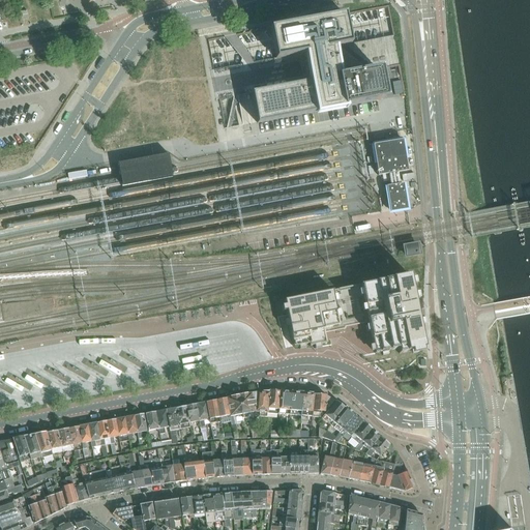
[(388,6),(207,40),(225,129),(257,123),(316,113),(316,115),(347,109),(347,107),(383,99),(401,96),(405,95),(400,64),(399,64),(393,36),(388,6)]
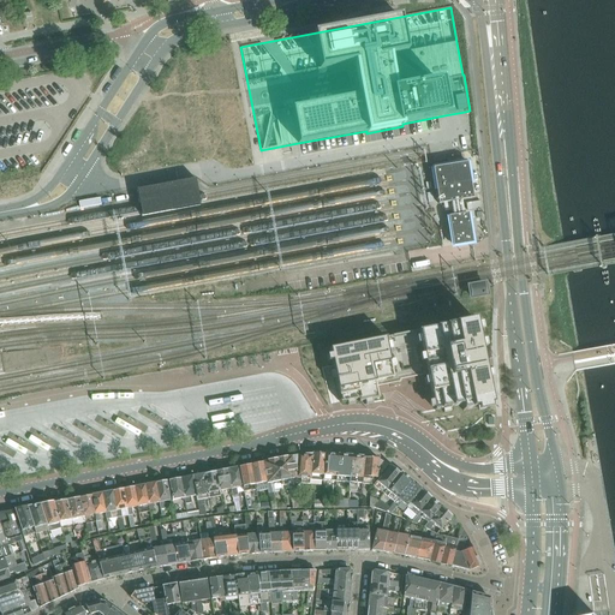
[(453,210),(453,216),(449,216),(454,245),(472,243),(467,214),(463,214),(461,201),(473,198),(467,162),(433,168),(439,204),(446,203),(447,212),(453,210)]
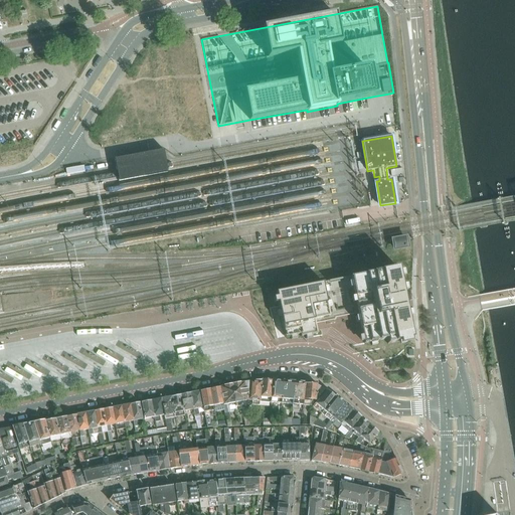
[(114,159),(116,170),(117,173),(117,174),(118,177),(118,178),(118,180),(119,181),(168,172),(167,171),(167,169),(167,167),(166,165),(166,164),(165,161),(163,150),(114,159)]
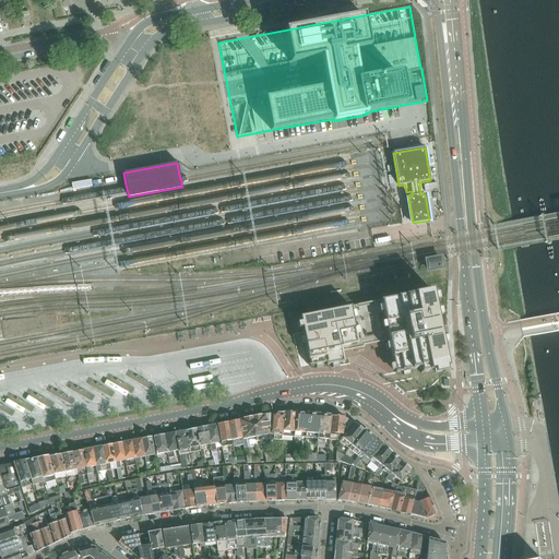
[(375,238),(376,246),(388,244),(387,236),(375,238)]
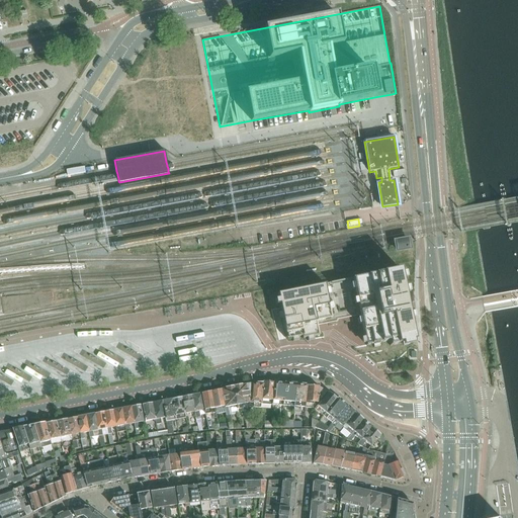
[(410,248),(408,240),(396,242),(396,247),(397,250),(410,248)]
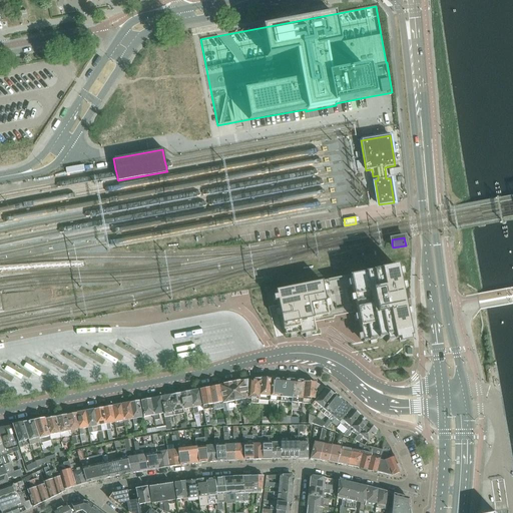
[(396,267),(276,291),(281,313),(285,335),(331,326),(358,347),(410,337),(396,267)]
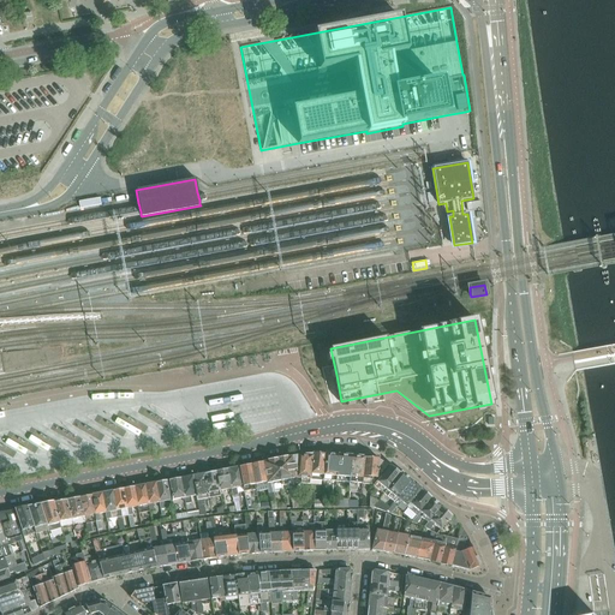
[(310,479),(323,481),(326,454),(312,453),(312,454),(310,479)]
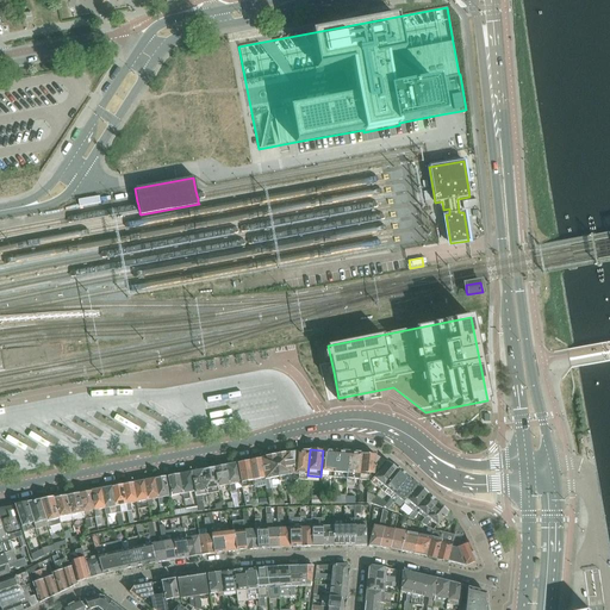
[(307,480),(307,475),(310,450),(302,450),(300,453),(294,453),(293,479),(307,480)]
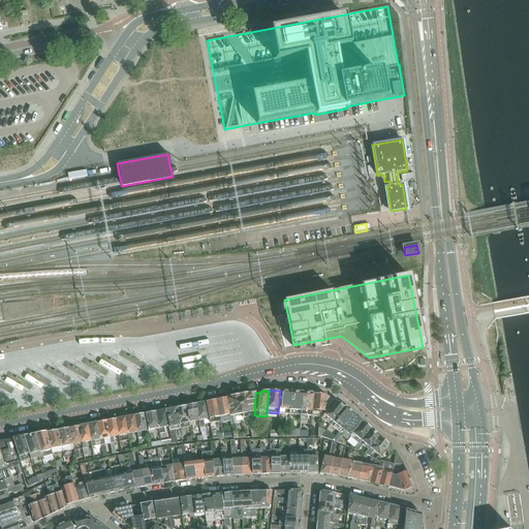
[(278,413),(289,414),(291,392),(280,391),(278,413)]
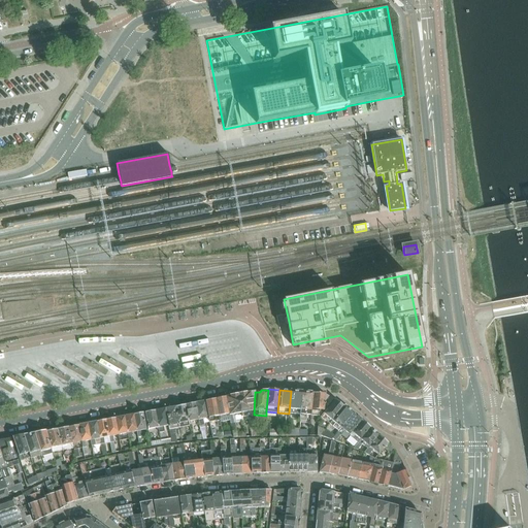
[(289,414),(300,415),(302,391),(291,390),(291,391),(289,414)]
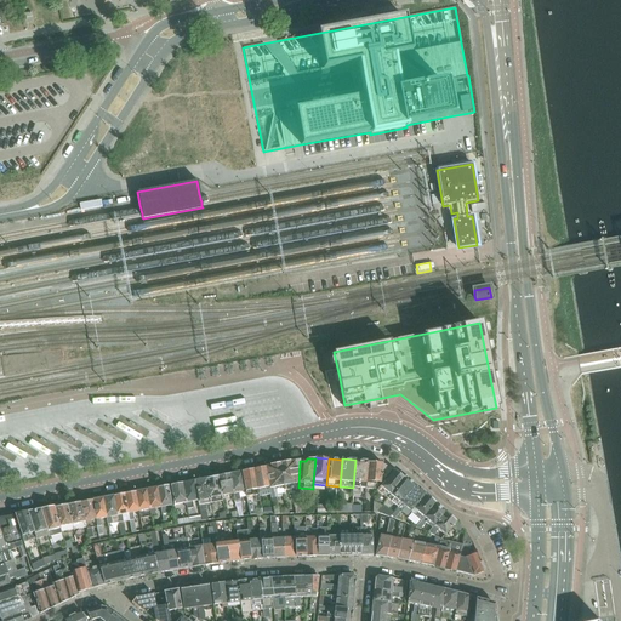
[(353,488),(366,489),(369,462),(369,461),(355,460),(353,488)]
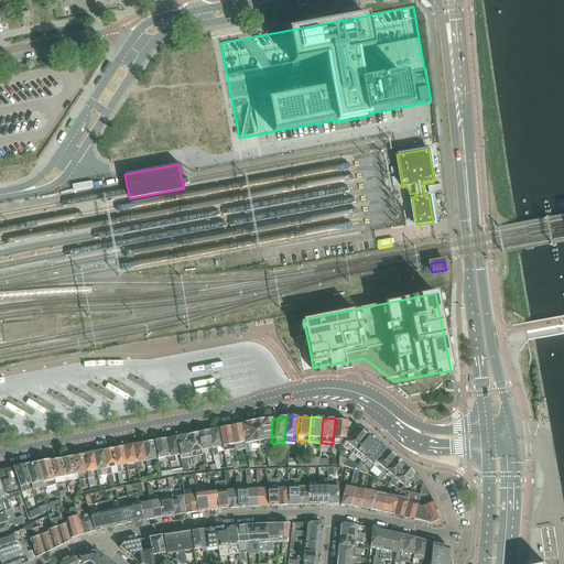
[(271,443),(272,419),(255,422),(259,445),(271,443)]
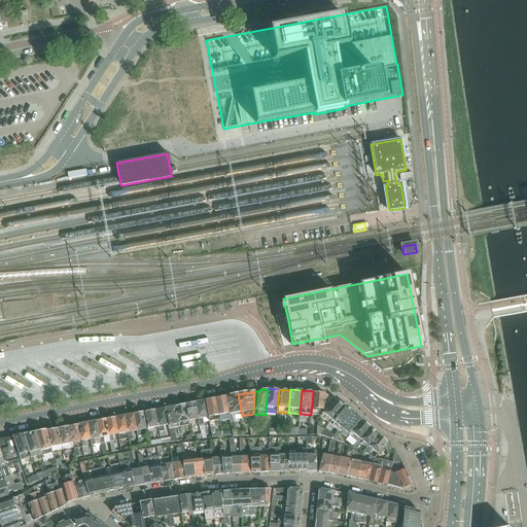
[(323,407),(324,393),(313,392),(311,415),(318,415),(323,410),(323,407)]
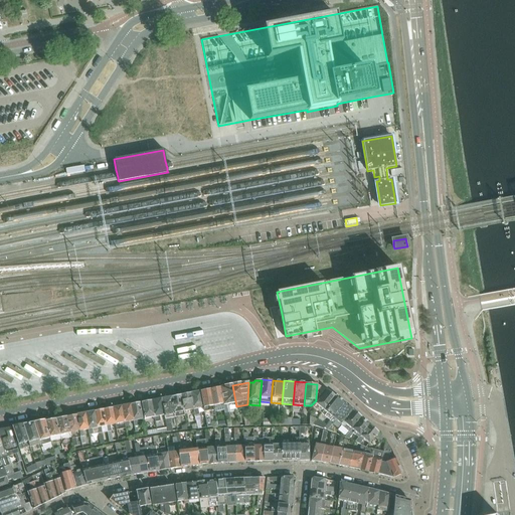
[(326,389),(317,384),(316,397),(318,398),(326,389)]
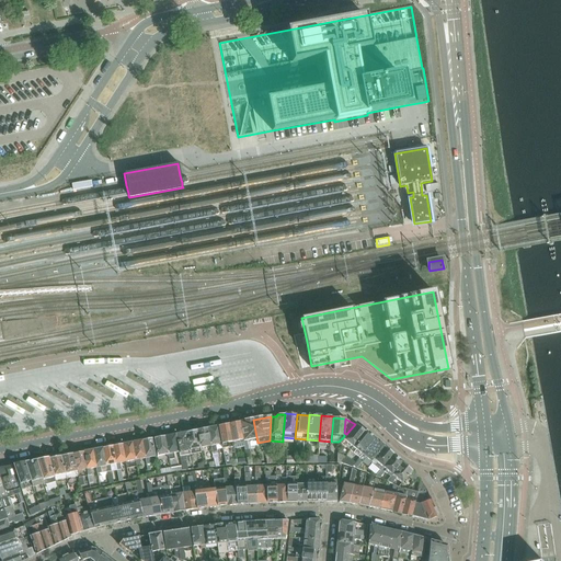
[(258,444),(258,443),(253,420),(240,422),(243,441),(245,451),(259,448),(258,444)]
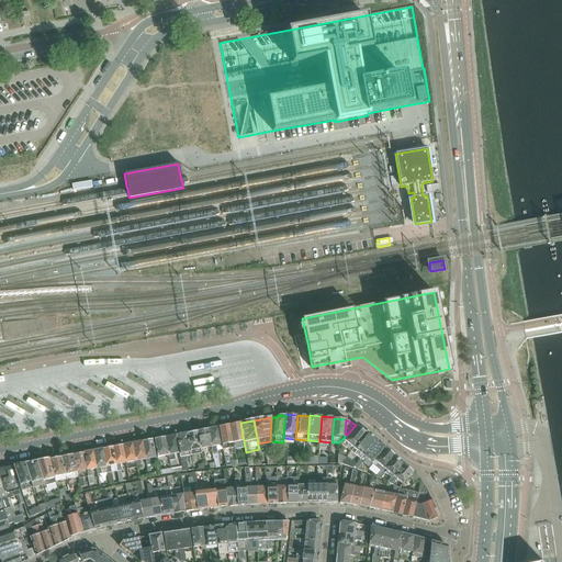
[(240,423),(229,425),(233,442),(244,441),(240,423)]
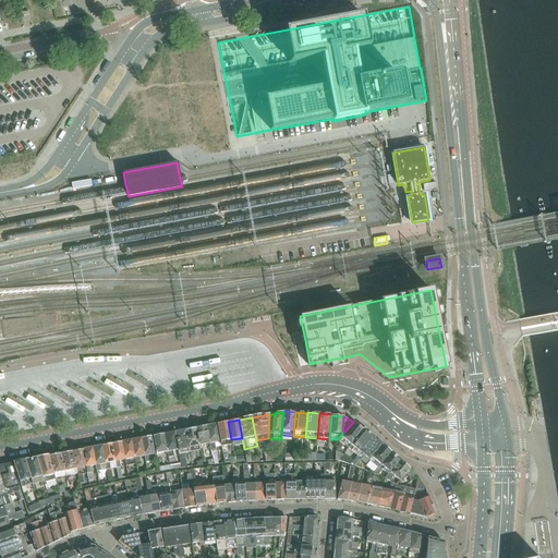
[(226,440),(231,439),(228,422),(217,424),(220,441),(222,456),(228,455),(226,440)]
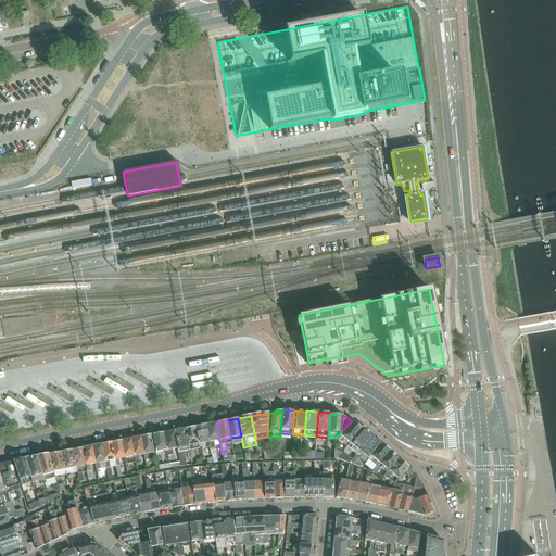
[(362,428),(353,420),(340,436),(338,439),(346,446),(350,443),(362,428)]
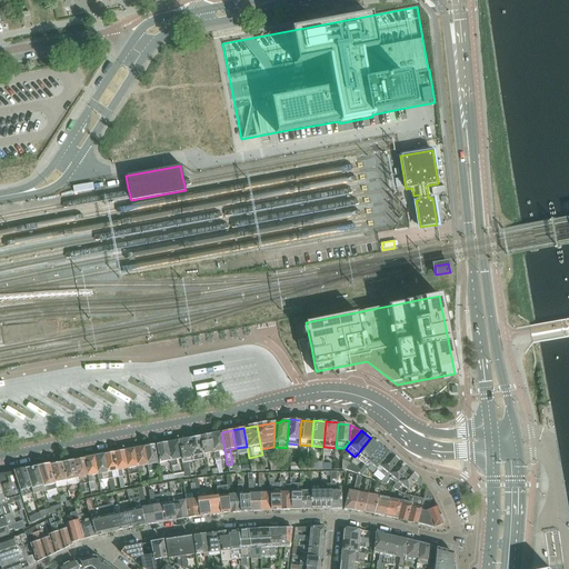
[(219,451),(225,450),(221,432),(210,435),(213,452),(216,465),(220,463),(219,458),(220,458),(219,451)]
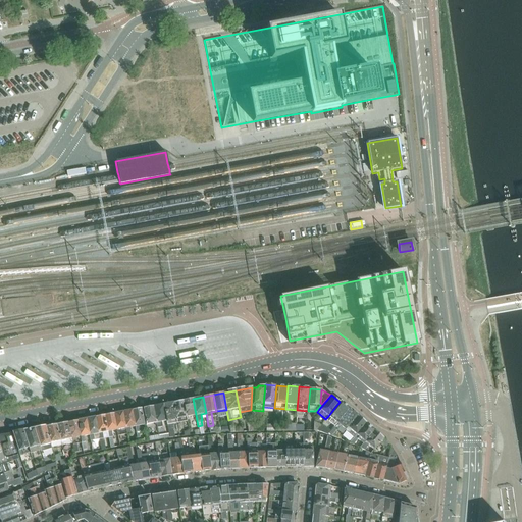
[(196,415),(193,399),(183,401),(187,417),(196,415)]
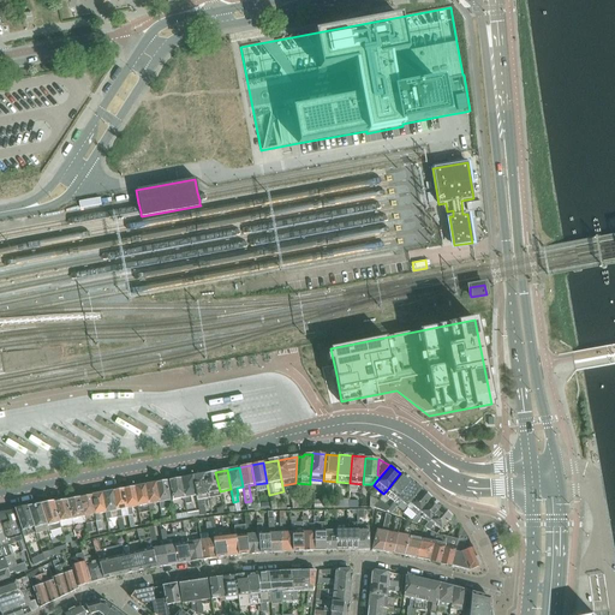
[(220,491),(215,472),(204,473),(209,497),(220,496),(219,491),(220,491)]
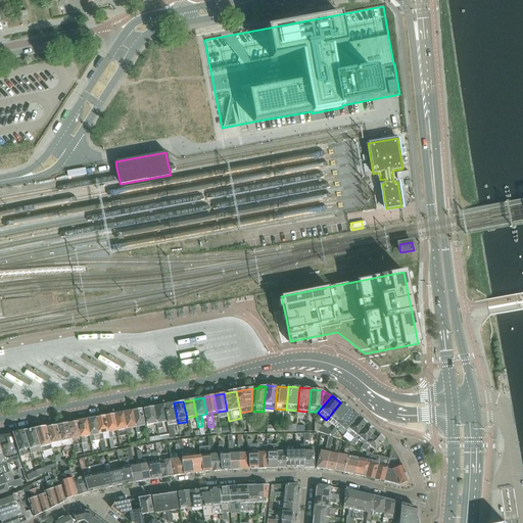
[(341,401),(340,402),(329,417),(326,420),(329,423),(334,427),(337,424),(350,409),(341,401)]
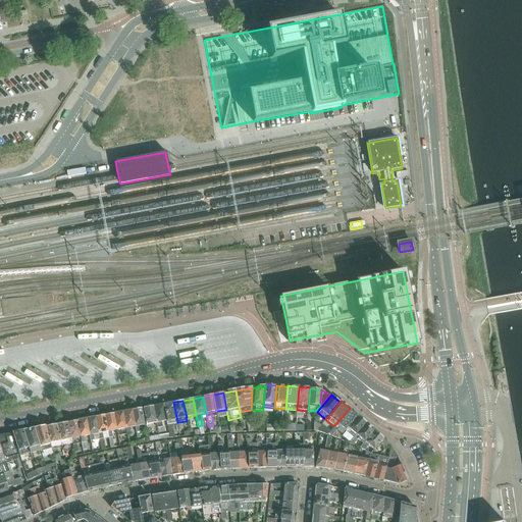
[(166,421),(169,433),(169,438),(174,437),(172,423),(177,422),(173,402),(163,404),(166,421)]
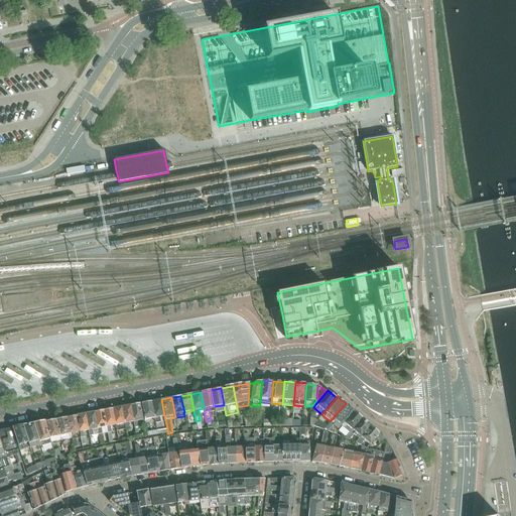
[(164,416),(161,399),(151,401),(154,418),(159,417),(164,416)]
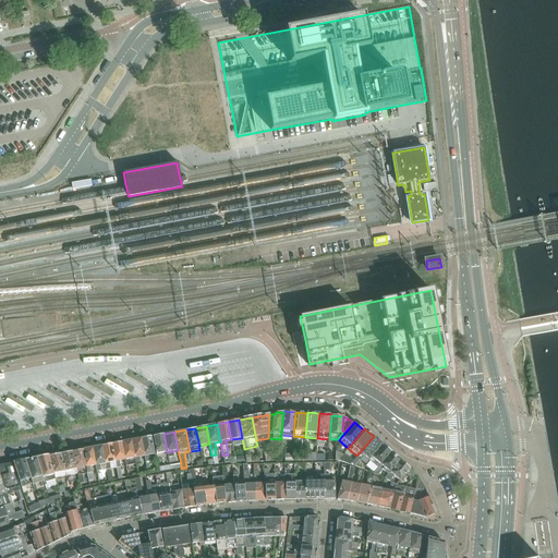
[(167,452),(164,434),(153,436),(156,455),(167,452)]
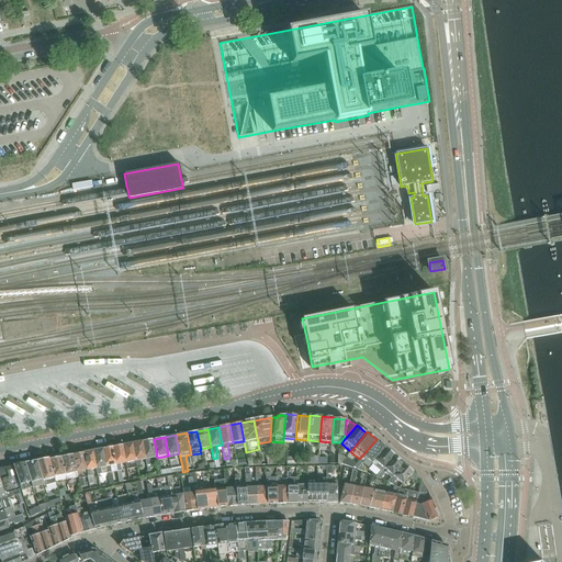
[(145,460),(149,459),(156,458),(153,439),(142,441),(145,460)]
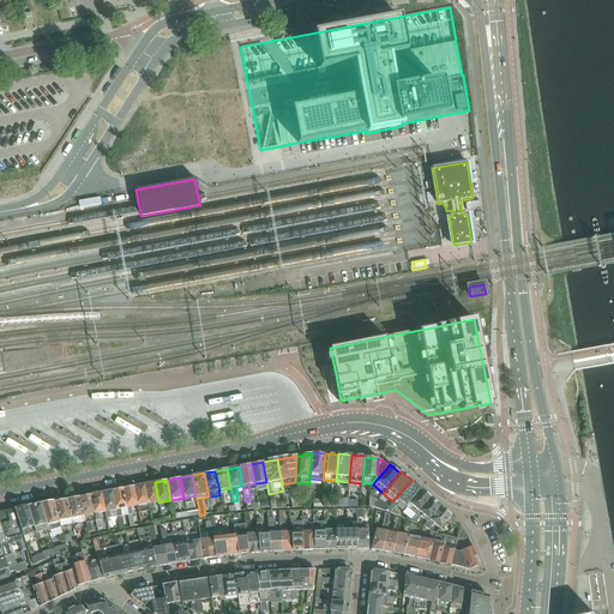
[(421,489),(411,480),(396,498),(385,512),(390,513),(401,501),(407,506),(421,489)]
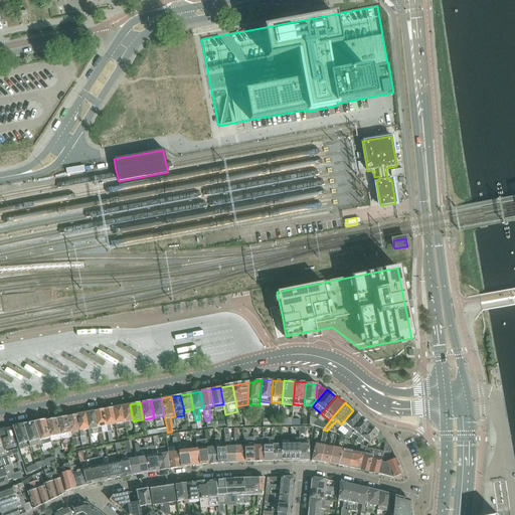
[(128,422),(133,421),(130,404),(121,406),(124,422),(128,422)]
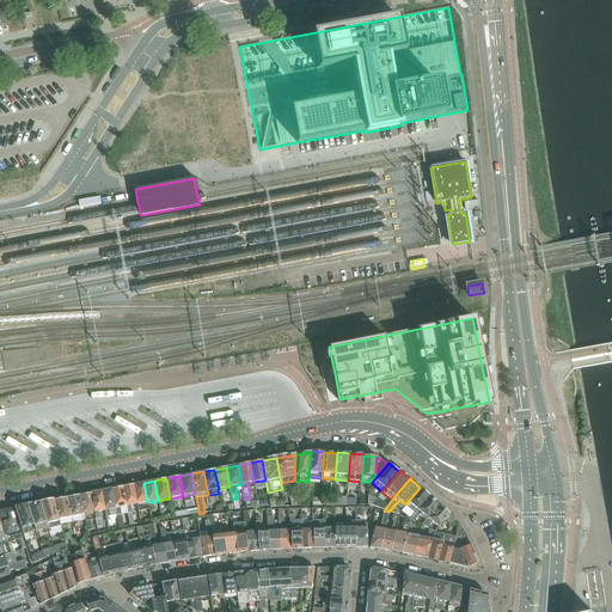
[(150,509),(147,502),(144,483),(133,485),(138,505),(136,505),(138,512),(142,510),(148,509),(150,509)]
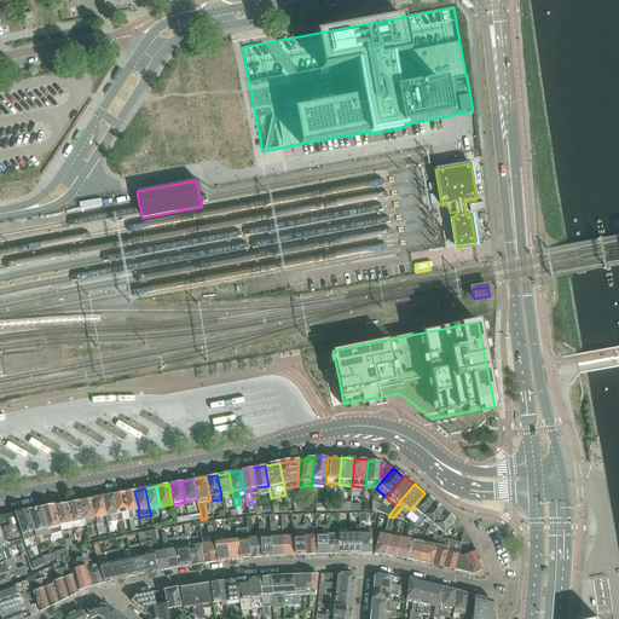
[(134,491),(125,492),(128,513),(127,513),(131,526),(131,531),(136,531),(132,512),(138,510),(139,510),(134,491)]
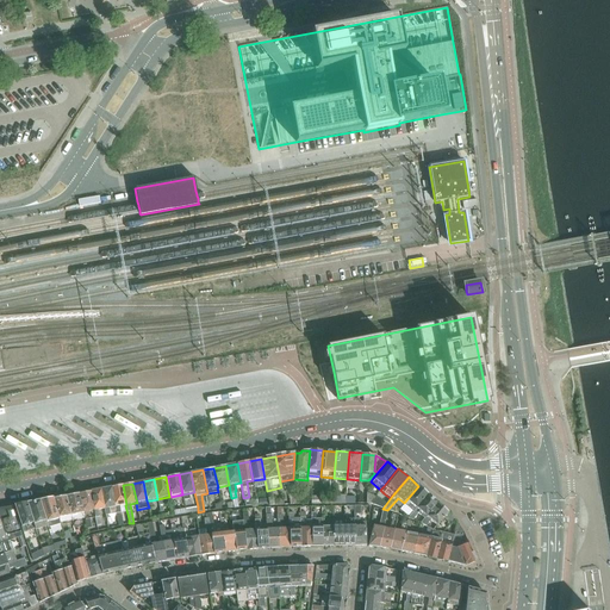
[(123,485),(112,487),(116,506),(114,506),(118,527),(123,526),(122,521),(123,521),(119,506),(125,505),(126,505),(123,485)]
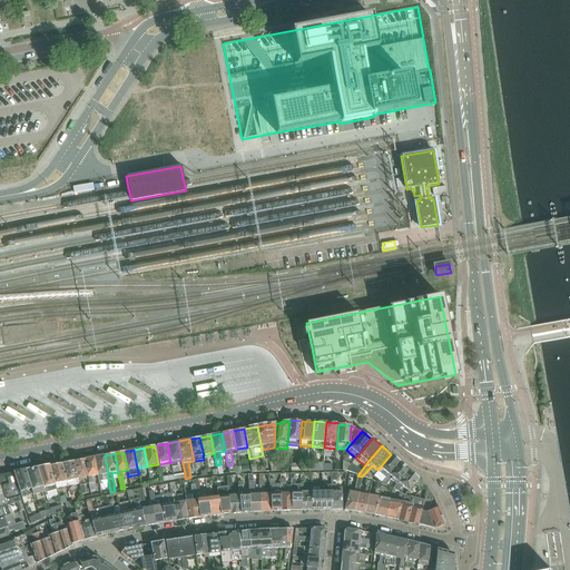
[(400,462),(391,454),(377,470),(386,478),(400,462)]
